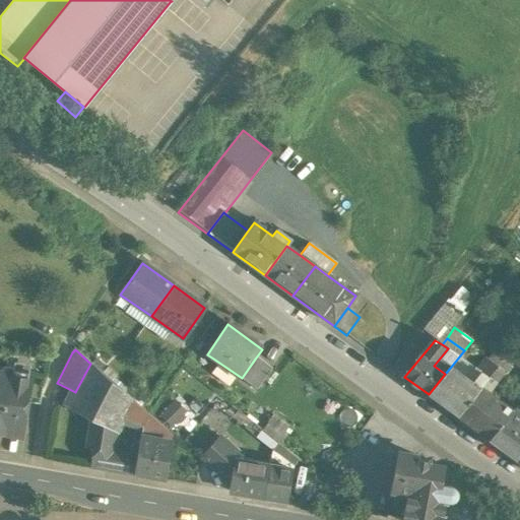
[(256,358),(242,378),(258,390),(272,370),(256,358)]
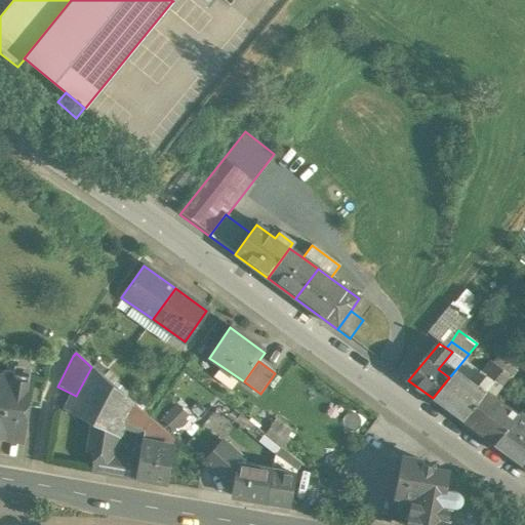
[(502,370),(492,363),(483,375),(486,377),(479,387),(485,392),(502,370)]
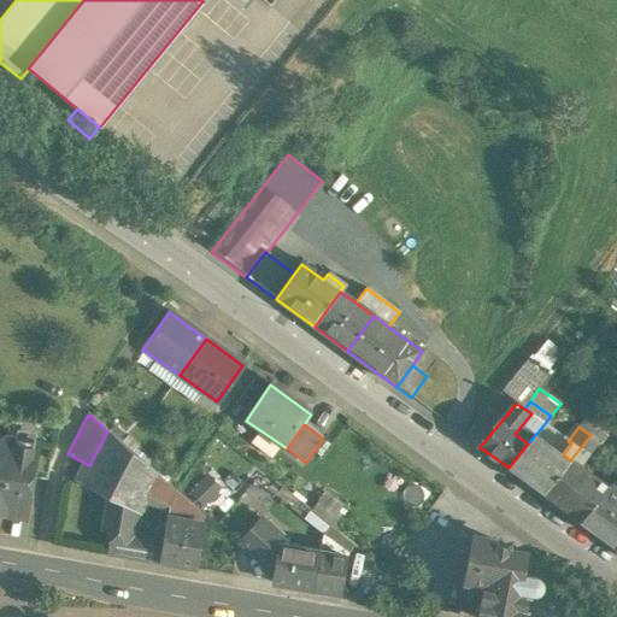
[(153,471),(107,432),(89,465),(78,483),(107,498),(103,532),(110,533),(110,532),(131,535),(135,512),(134,511),(144,494),(153,471)]
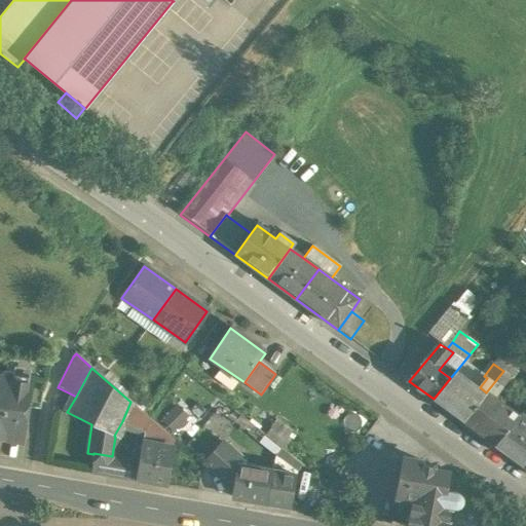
[(450,378),(434,399),(463,420),(486,392),(480,387),(456,371),(450,378)]
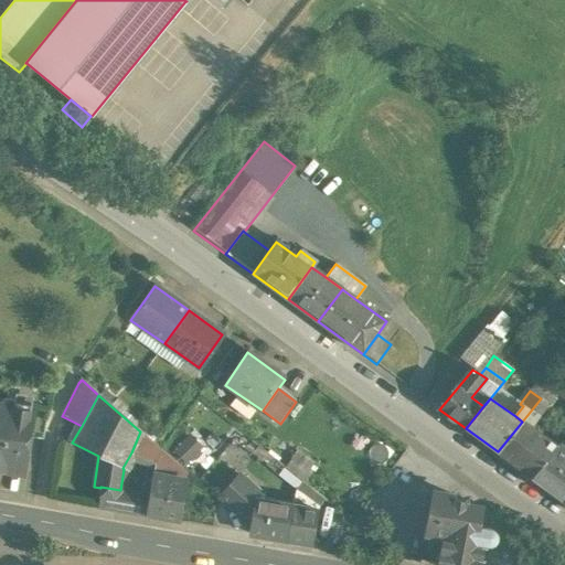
[(551,406),(541,398),(522,422),(530,427),(537,417),(541,419),(551,406)]
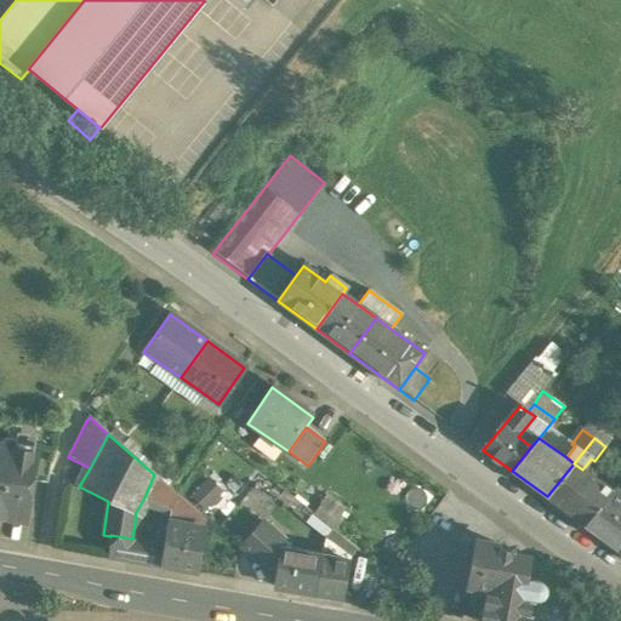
[(0,517),(3,518),(3,516),(24,519),(30,482),(35,453),(36,445),(5,440),(0,443),(0,517)]
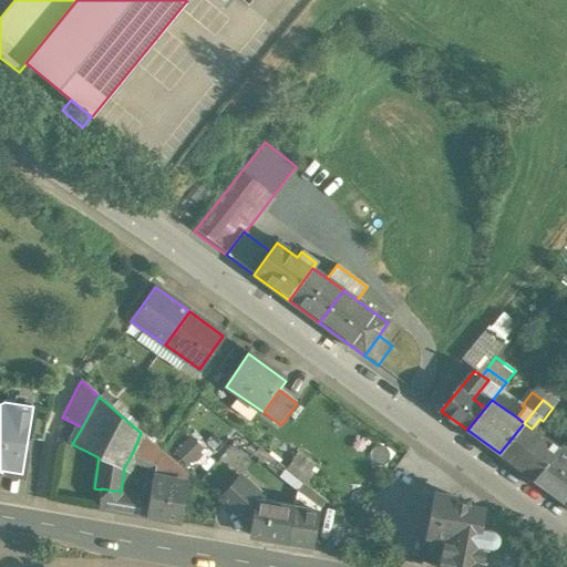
[(48,415),(32,413),(28,440),(42,442),(42,441),(43,441),(48,415)]
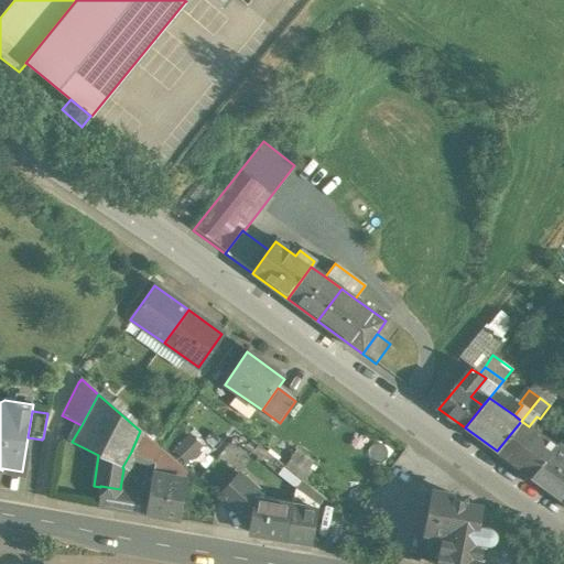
[(529,426),(521,421),(497,451),(532,476),(556,446),(529,426)]
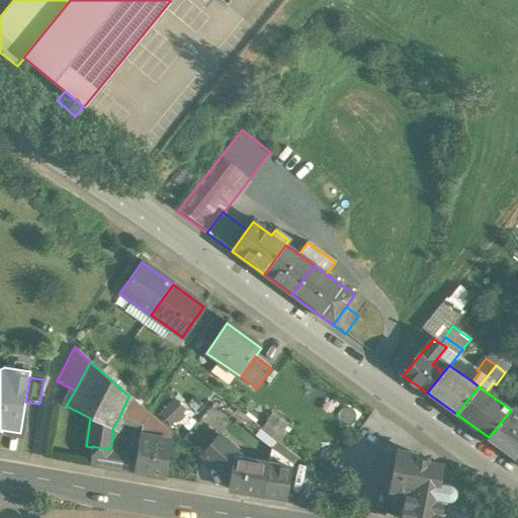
[(172,433),(128,396),(120,415),(142,425),(140,435),(170,441),(172,433)]
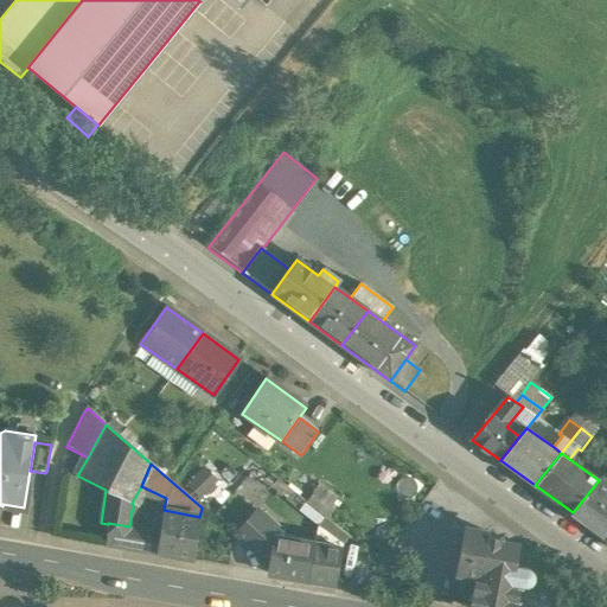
[(599,480),(573,512),(605,536),(606,532),(606,483),(601,478),(599,480)]
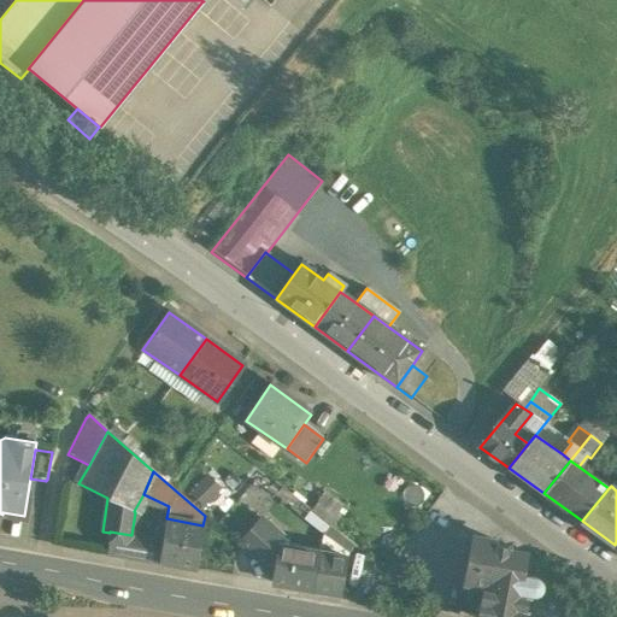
[(262,519),(253,512),(248,518),(257,526),(262,519)]
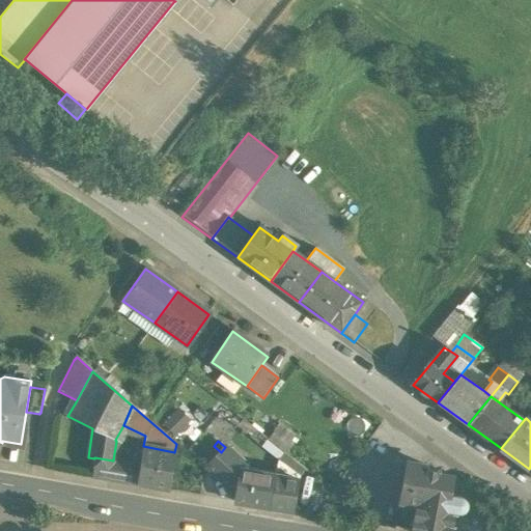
[(174,452),(143,446),(139,466),(136,484),(167,491),(174,452)]
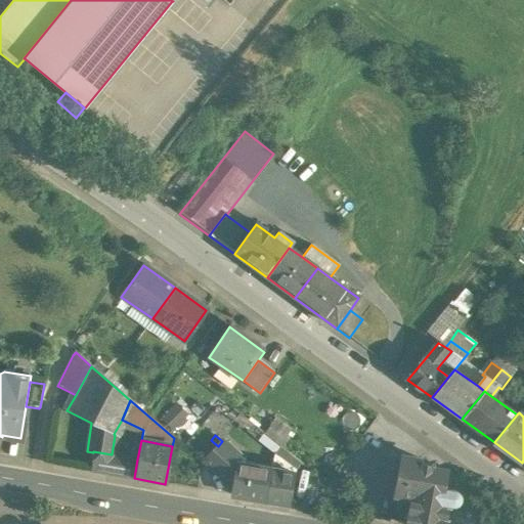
[(250,466),(222,441),(218,446),(204,462),(244,497),(250,466)]
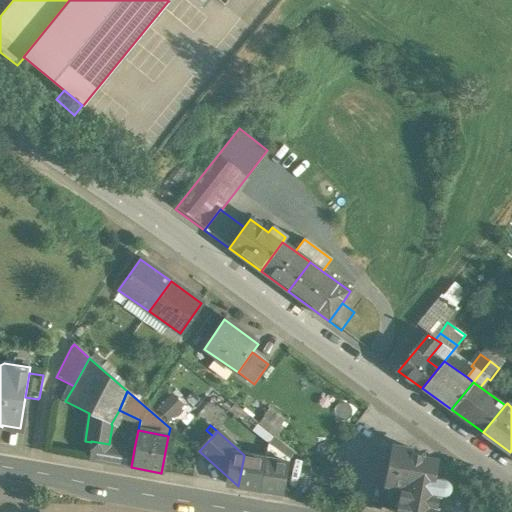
[(109,444),(91,441),(91,442),(88,460),(131,467),(134,449),(109,444)]
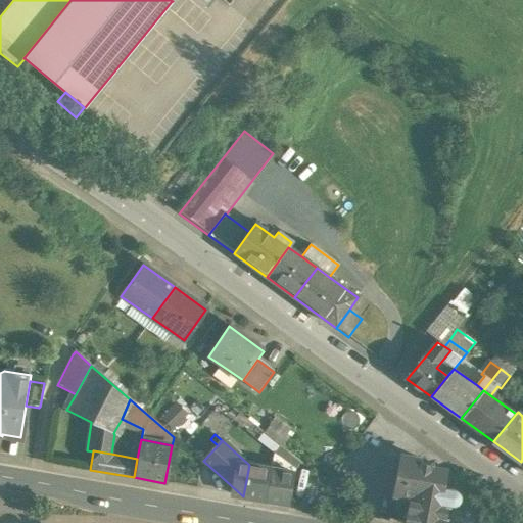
[(432,465),(420,463),(420,460),(401,456),(397,480),(405,481),(402,494),(412,496),(406,522),(444,522),(447,504),(450,505),(453,504),(455,503),(457,501),(458,497),(457,494),(456,492),(454,490),(441,488),(445,470),(432,468),(432,465)]
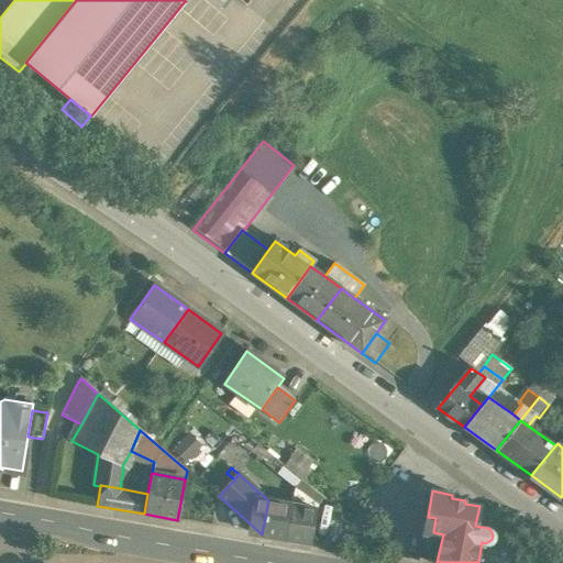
[(291,504),(268,500),(262,534),(286,539),(291,504)]
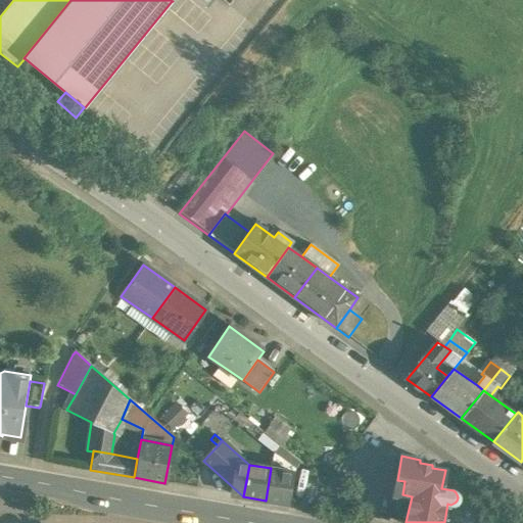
[(293,472),(271,468),(266,501),(288,505),(293,472)]
